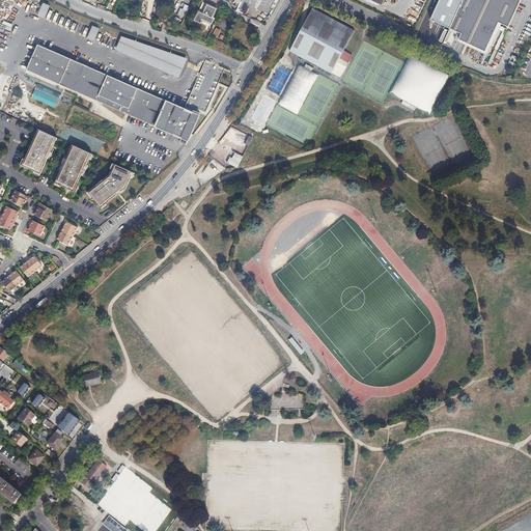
[(47,2),(43,0),(39,0),(34,10),(42,14),(47,2)]
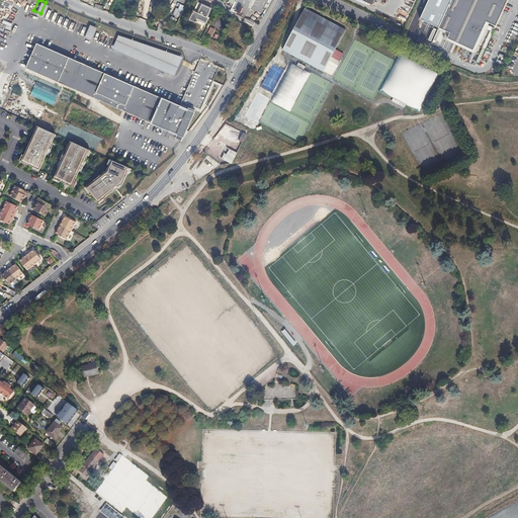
[(451,0),(438,27),(476,45),(487,21),(489,23),(496,26),(508,0),(451,0)]
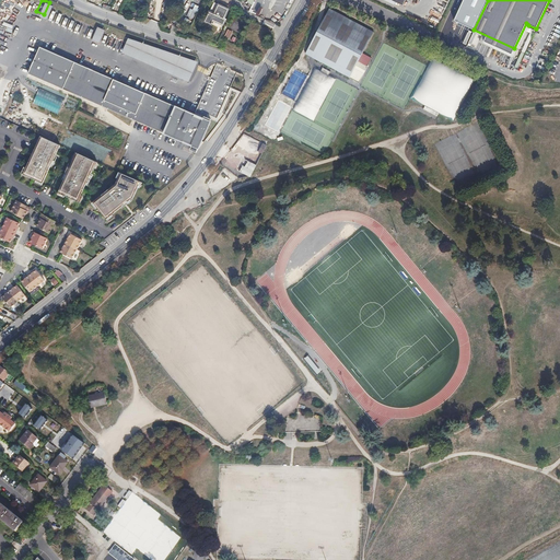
[(214,3),(212,7),(208,16),(212,19),(223,24),(225,20),(223,19),(228,10),(214,3)]
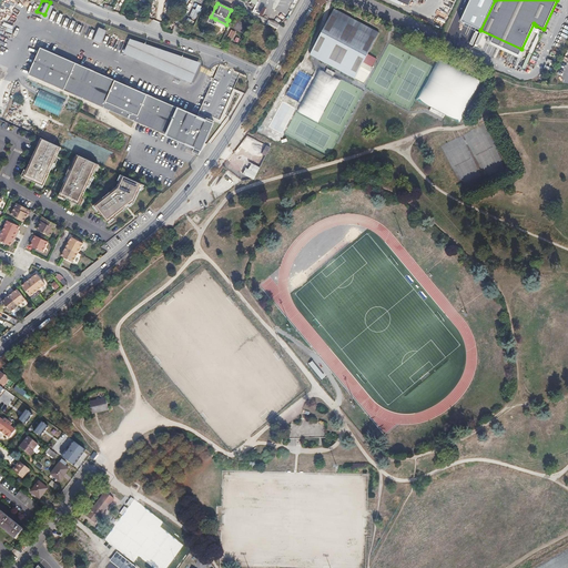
[(198,10),(193,9),(191,17),(198,19),(201,6),(199,6),(198,10)]
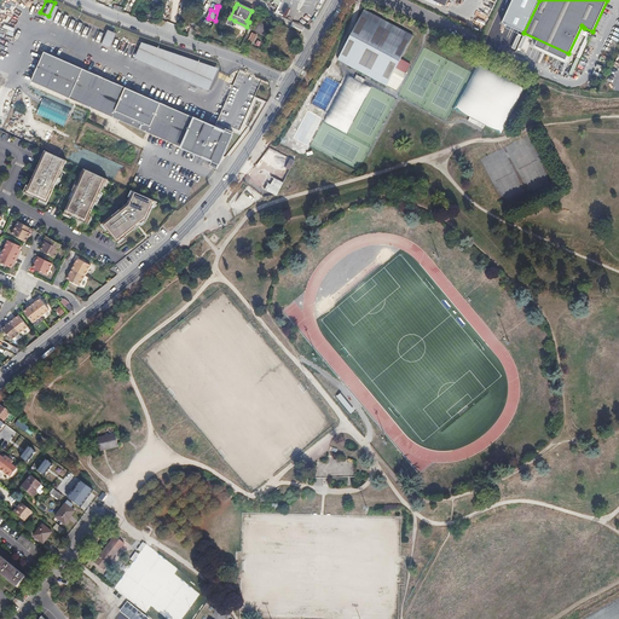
[(348,41),(337,61),(397,92),(411,64),(400,59),(414,36),(364,10),(348,41)]
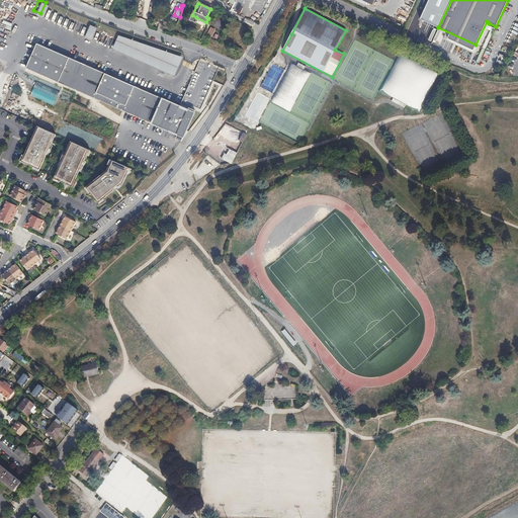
[(244,23),(253,27),(255,22),(246,18),(244,23)]
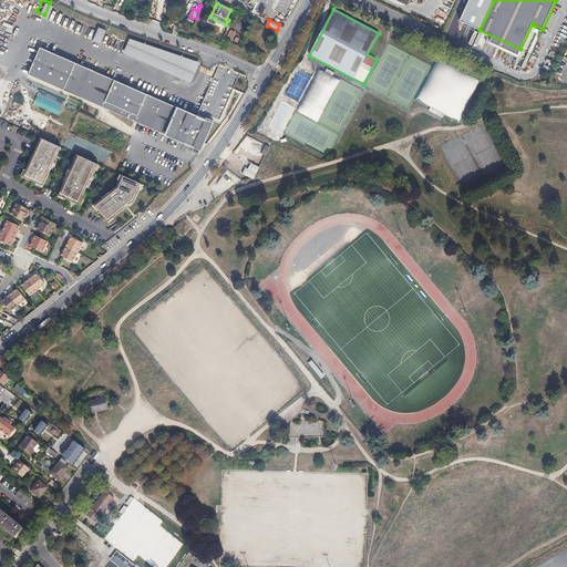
[(103,28),(95,23),(90,35),(98,39),(103,28)]
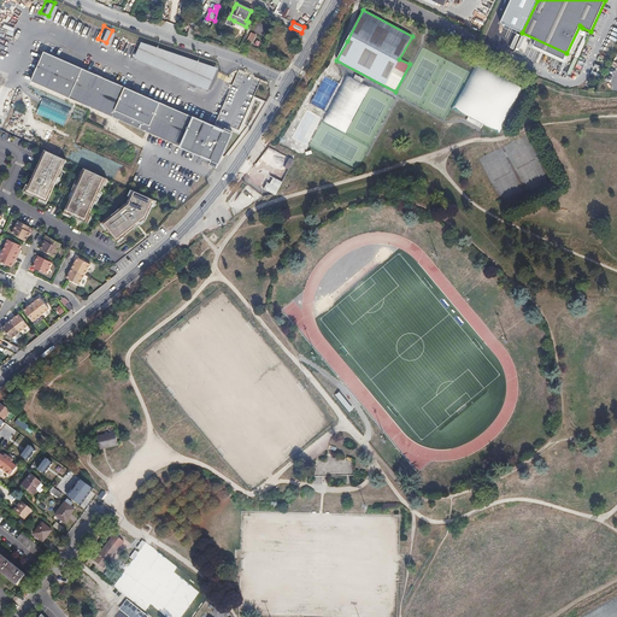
[(565,64),(582,28),(580,25),(566,53),(522,33),(521,35),(530,40),(527,46),(565,64)]
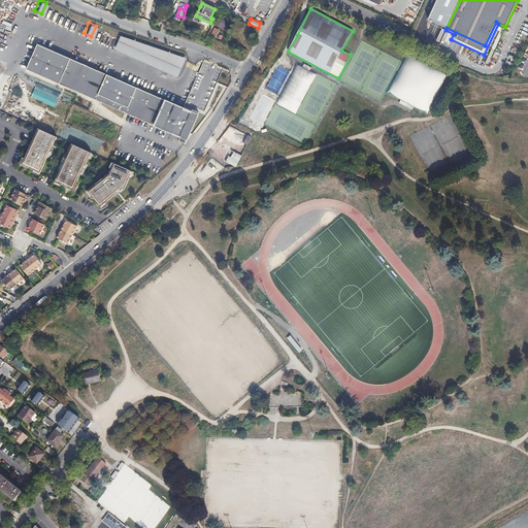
[(233,25),(230,30),(231,30),(241,35),(243,29),(240,28),(233,25)]
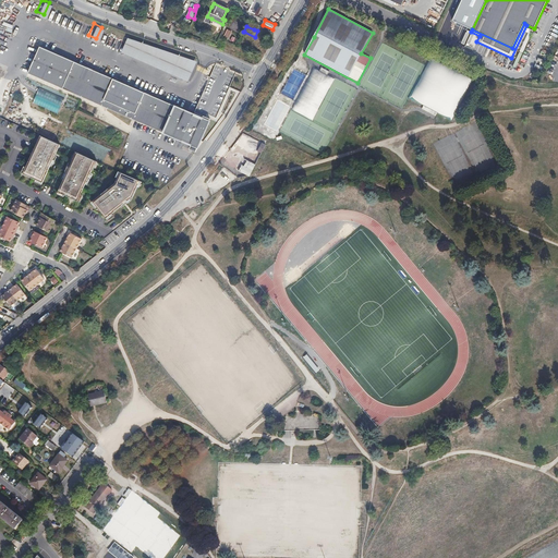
[(193,59),(128,29),(119,48),(184,79),(193,59)]
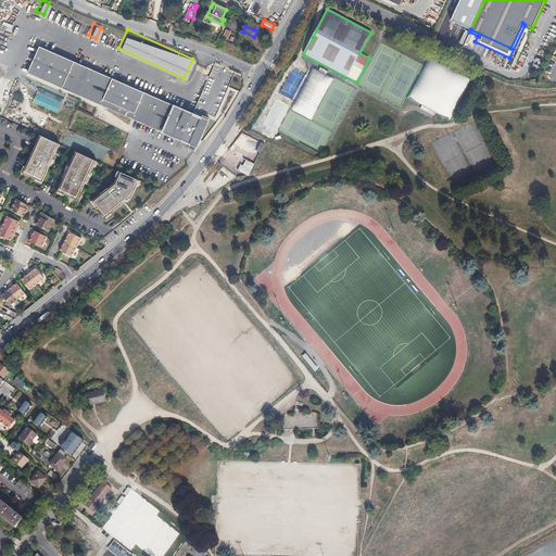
[(254,37),(243,32),(241,36),(247,38),(247,39),(252,41),(254,37)]
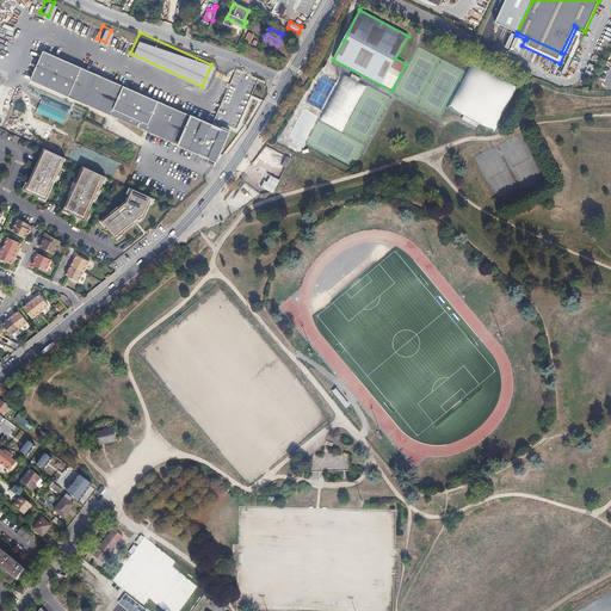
[(279,53),(289,59),(295,49),(290,45),(289,45),(288,49),(283,47),(279,53)]
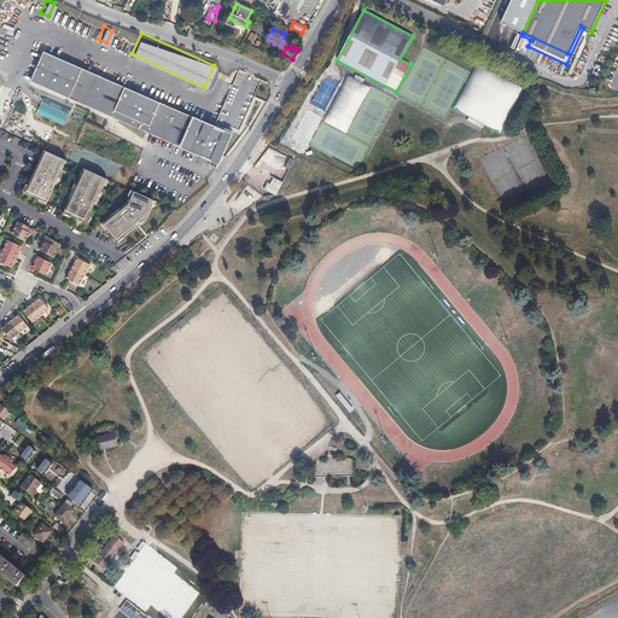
[(216,127),(42,48),(29,77),(211,161),(210,165),(217,168),(222,156),(233,132),(226,128),(225,132),(215,128),(216,127)]
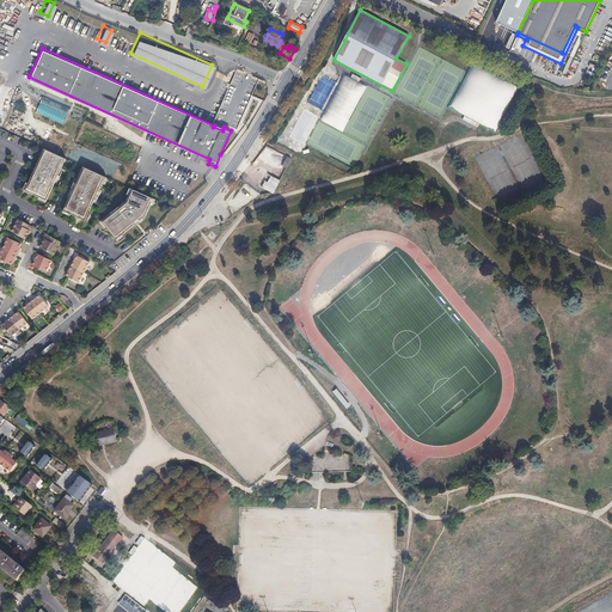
[(464,115),(461,120),(477,126),(478,123),(497,132),(516,85),(469,65),(451,109),(464,115)]
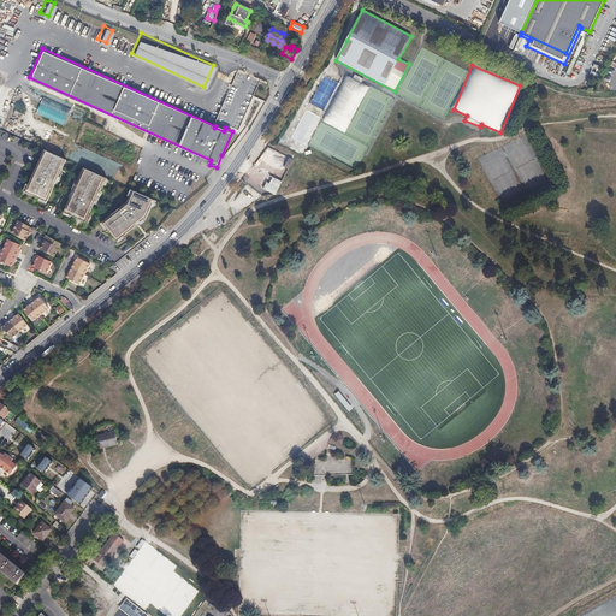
[(344,76),(323,123),(347,134),(368,86),(344,76)]
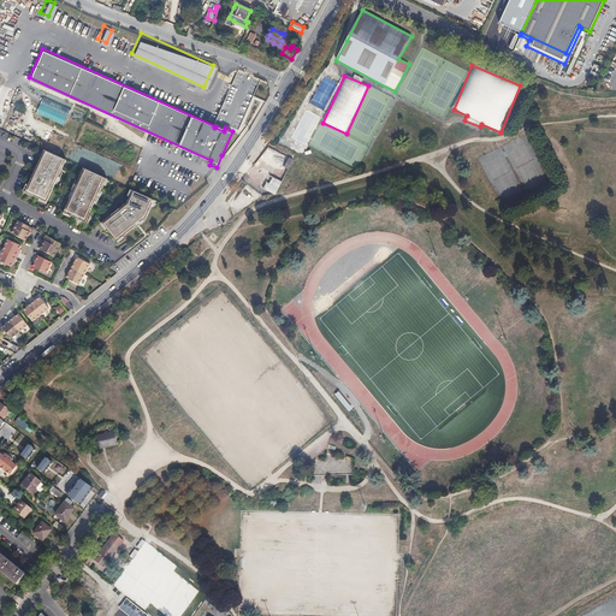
[(45,98),(37,114),(65,126),(72,110),(45,98)]
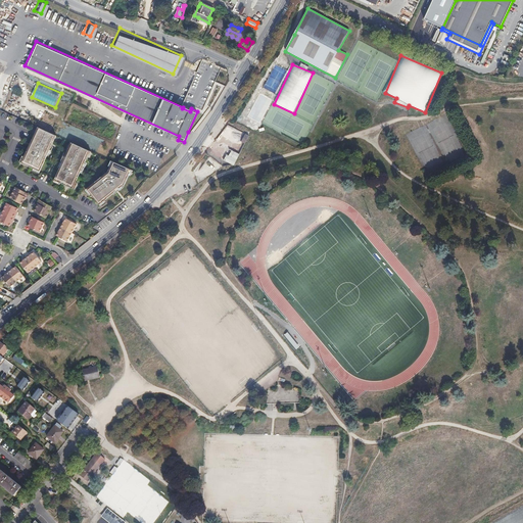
[(20,161),(39,171),(55,135),(37,127),(20,161)]
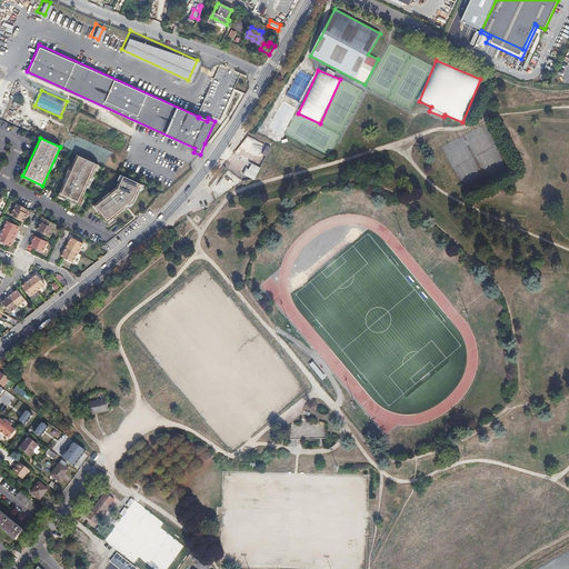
[(59,195),(79,203),(97,163),(77,155),(59,195)]
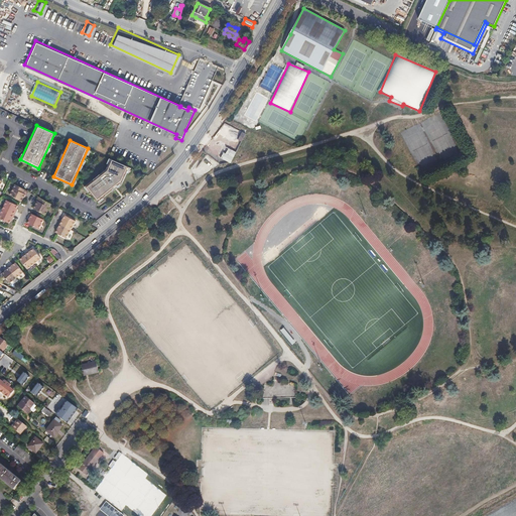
[(225,147),(219,158),(230,163),(236,152),(225,147)]
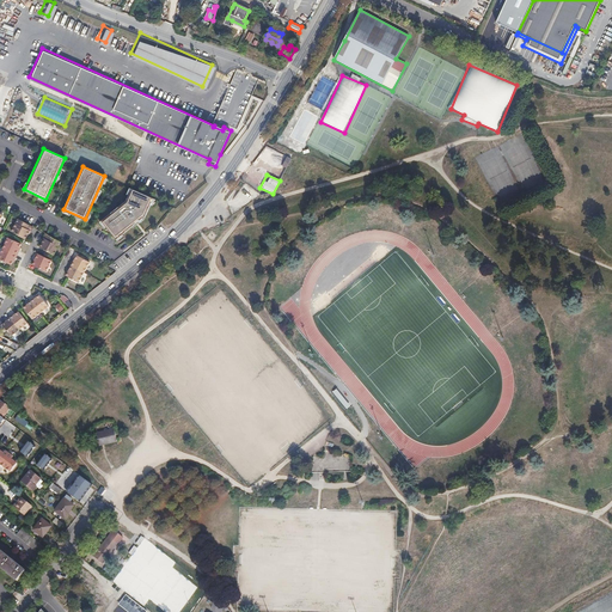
[(114,238),(144,215),(152,197),(130,188),(123,201),(99,220),(114,238)]
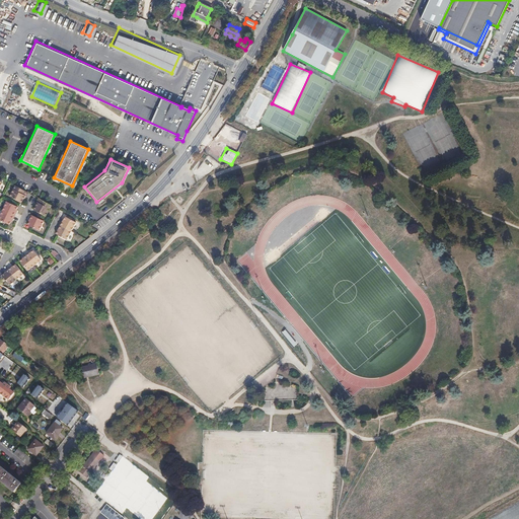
[(28,192),(16,184),(10,196),(22,202),(24,198),(25,199),(28,192)]
